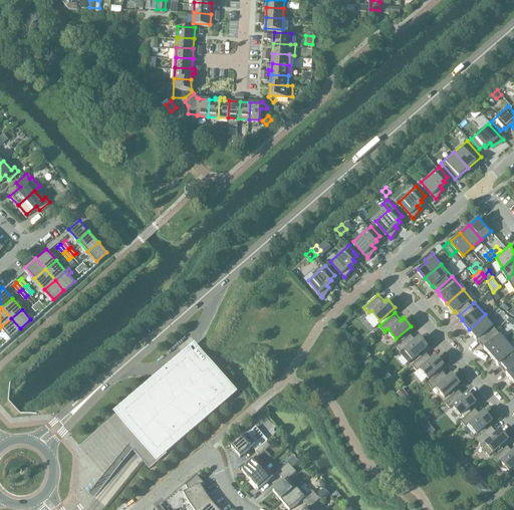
[(477,336),(481,341),(496,327),(485,314),(469,329),(476,337),(477,336)]
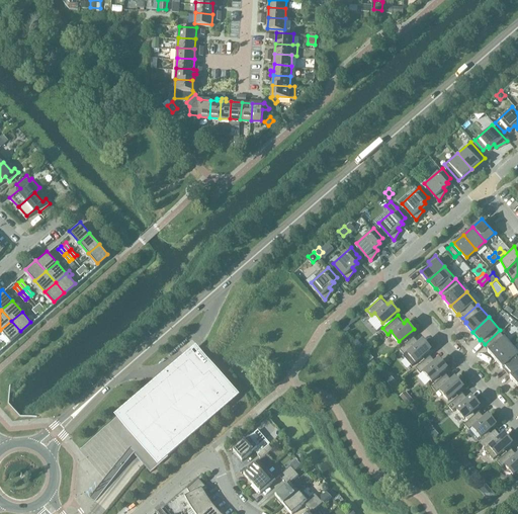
[(11,321),(0,330),(9,340),(20,331),(11,321)]
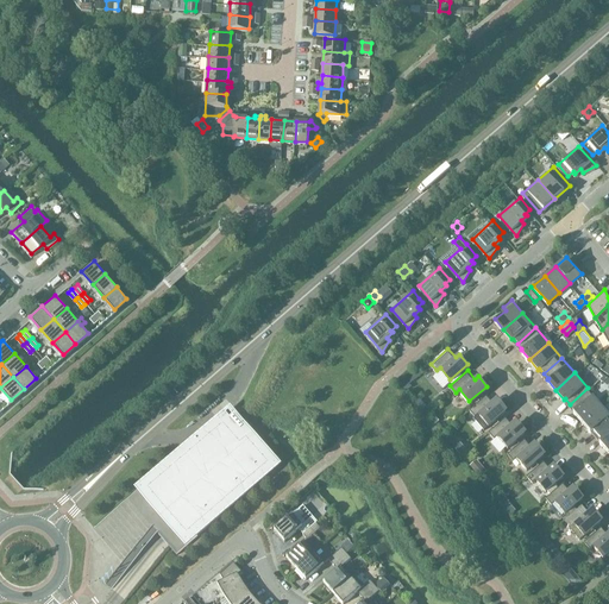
[(573,409),(582,420),(601,403),(588,388),(570,404),(575,409),(573,409)]
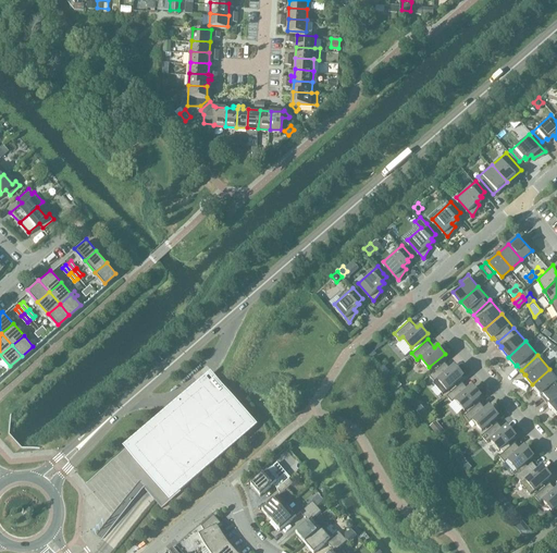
[(437,377),(446,386),(462,373),(455,365),(452,367),(445,359),(429,372),(434,379),(437,377)]
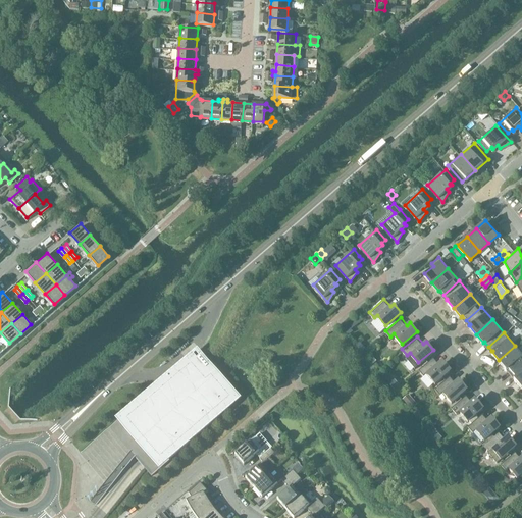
[(507,368),(511,372),(521,362),(521,353),(515,346),(499,360),(506,368),(507,368)]
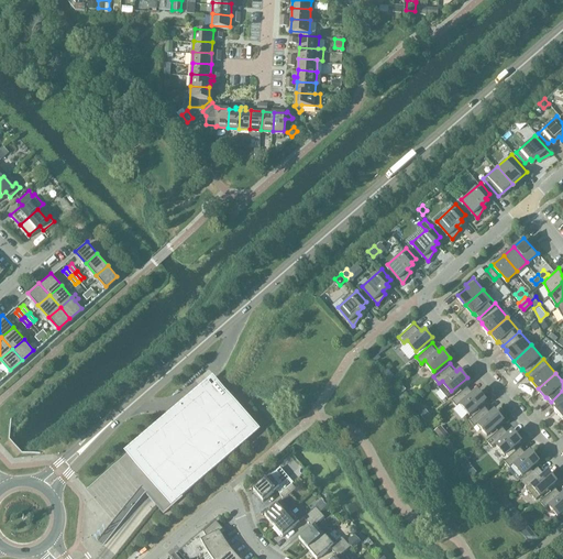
[(117,456),(164,511),(254,433),(253,430),(207,377),(117,456)]
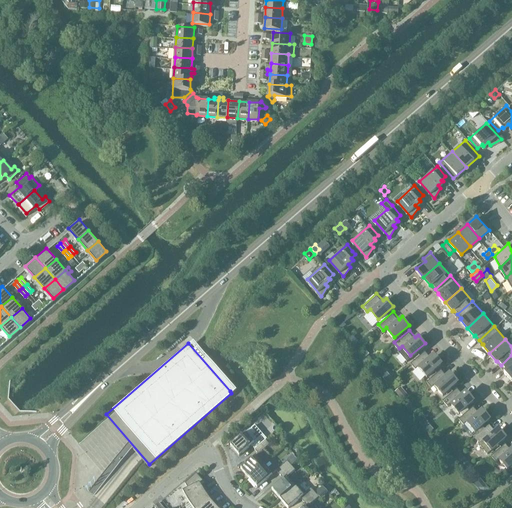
[(415,367),(418,364),(427,374),(441,361),(434,353),(431,356),(425,348),(410,361),(415,367)]
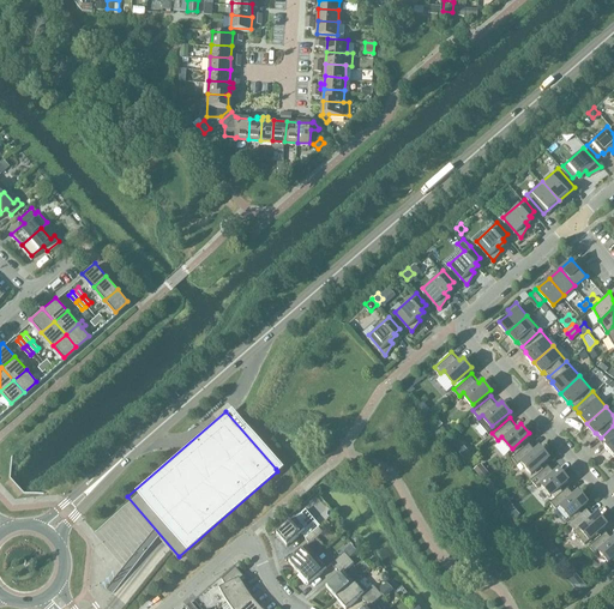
[(605,444),(613,453),(613,452),(613,426),(601,438),(606,442),(605,444)]
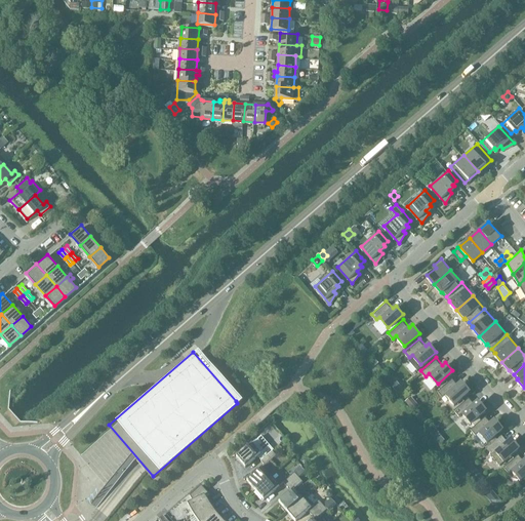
[(452,376),(438,389),(442,395),(445,393),(454,403),(469,390),(461,382),(458,384),(452,376)]
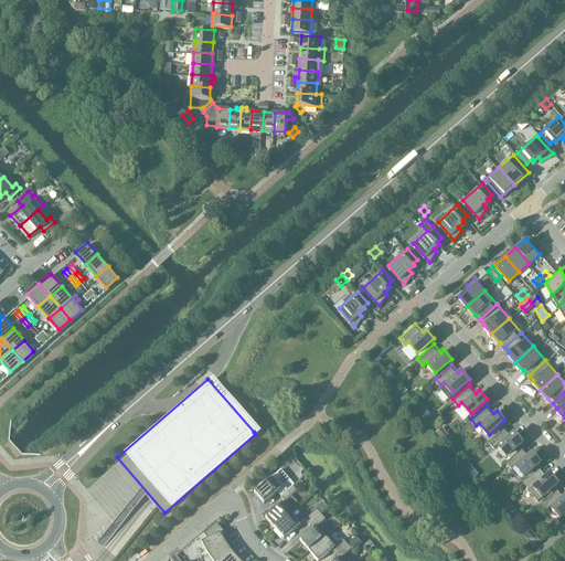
[(425,412),(422,415),(427,421),(430,419),(425,412)]
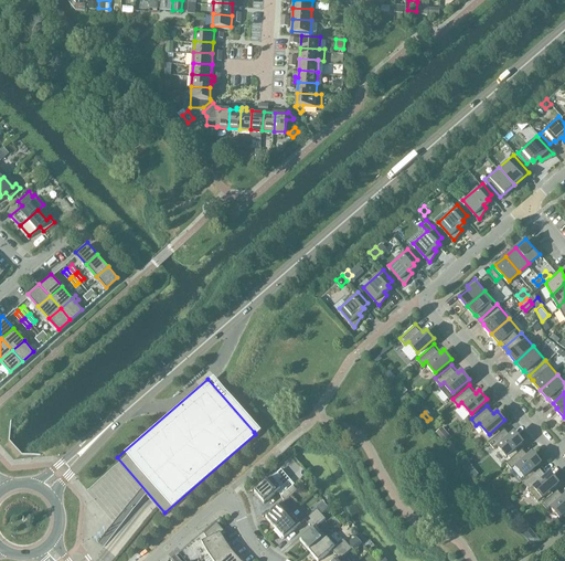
[(504,425),(489,440),(493,445),(494,446),(494,445),(497,443),(499,445),(507,454),(508,453),(510,456),(516,451),(514,447),(516,445),(522,440),(514,431),(511,434),(504,425)]
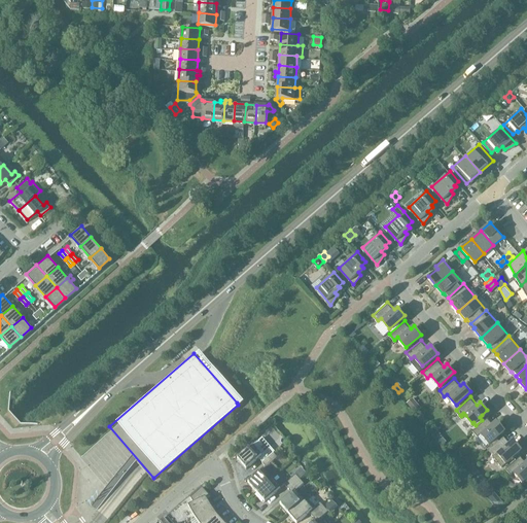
[(416,399),(411,405),(415,410),(421,405),(416,399)]
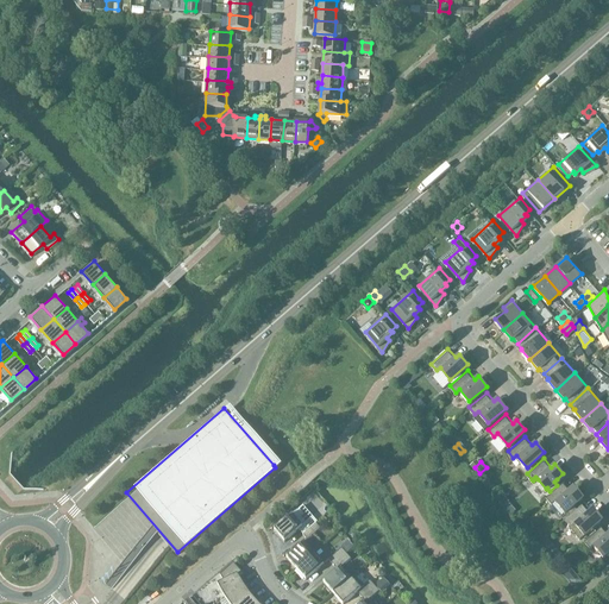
[(570,489),(563,480),(557,485),(550,491),(546,495),(552,502),(554,499),(565,510),(582,496),(573,486),(570,489)]
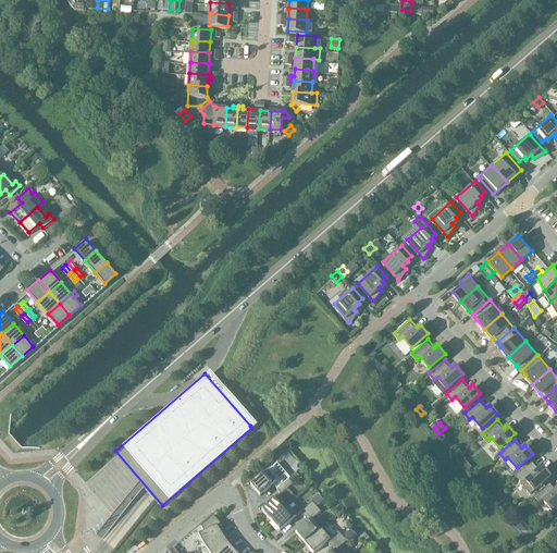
[(268,468),(250,482),(260,493),(273,481),(277,486),(289,476),(291,475),(277,459),(272,463),(268,468)]
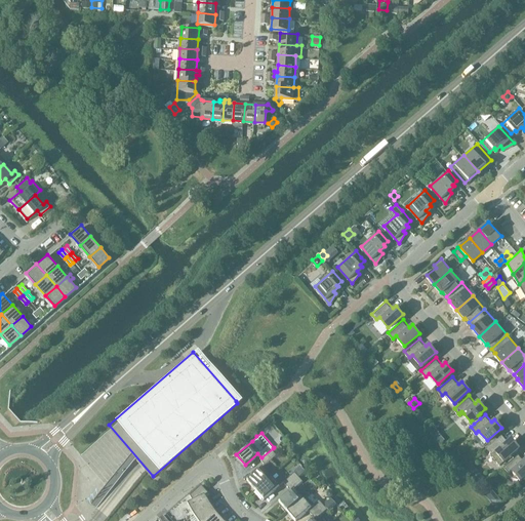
[(501,433),(487,446),(491,451),(490,452),(495,457),(499,463),(503,459),(518,446),(511,438),(508,440),(501,433)]
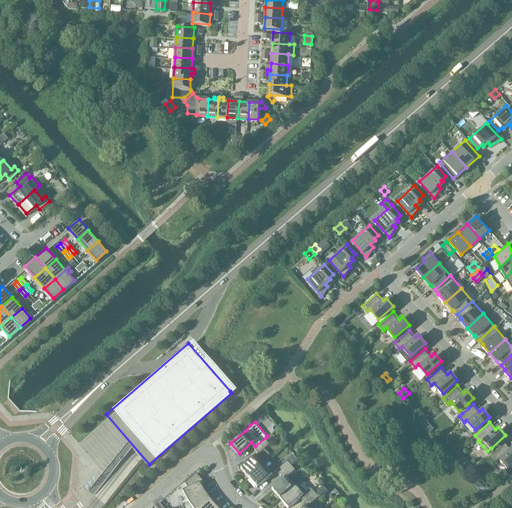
[(270,441),(266,437),(255,446),(258,451),(259,451),(262,448),(270,441)]
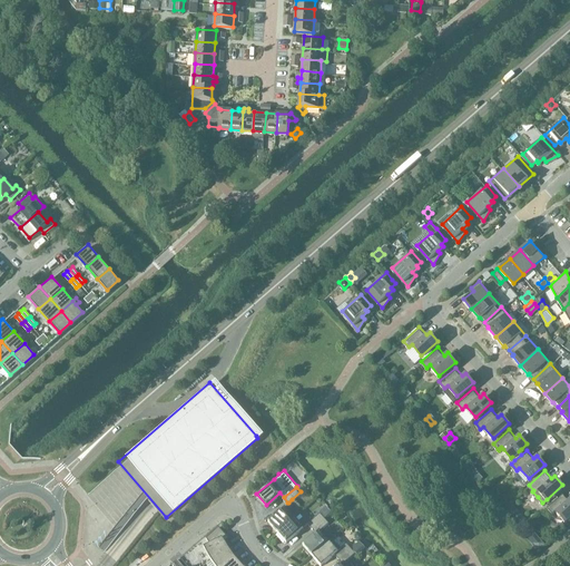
[(552,511),(554,509),(564,519),(569,514),(569,498),(569,499),(562,491),(547,505),(552,511)]
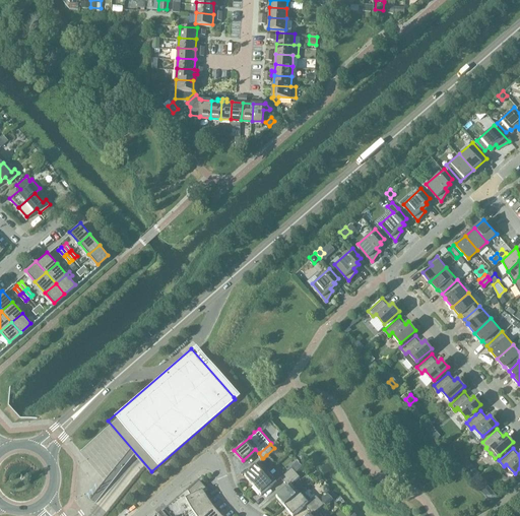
[(260,460),(245,473),(253,482),(268,469),(264,464),(266,463),(267,460),(267,457),(266,455),(263,458),(262,458),(260,460)]
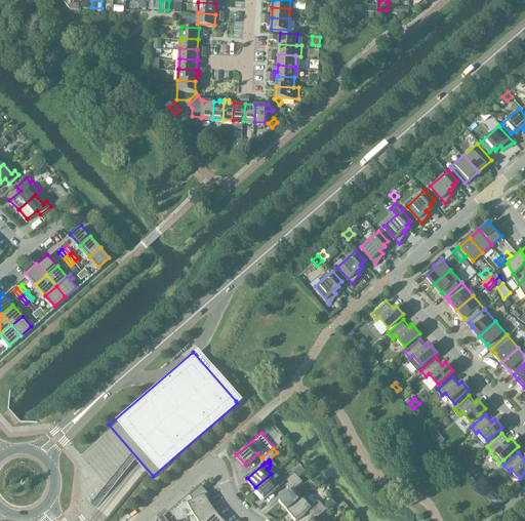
[(478,469),(472,475),(479,482),(485,477),(478,469)]
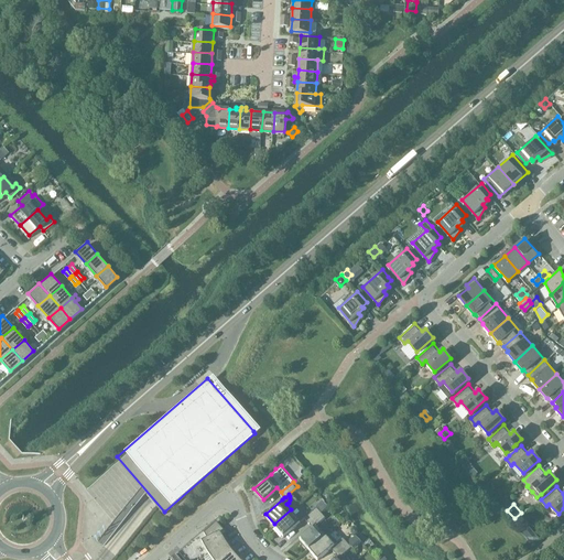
[(304,515),(308,520),(321,509),(316,505),(304,515)]
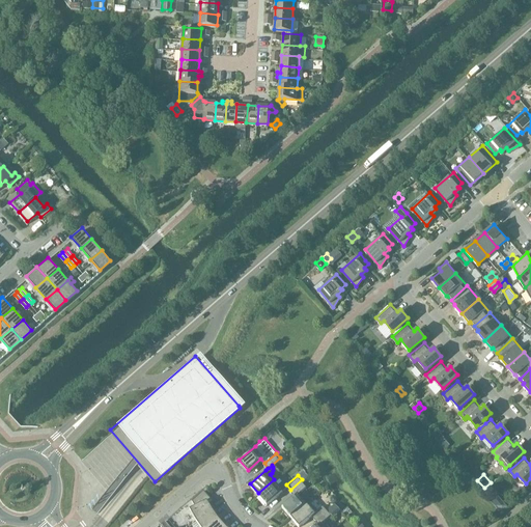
[(274,479),(258,493),(267,503),(282,490),(274,479)]
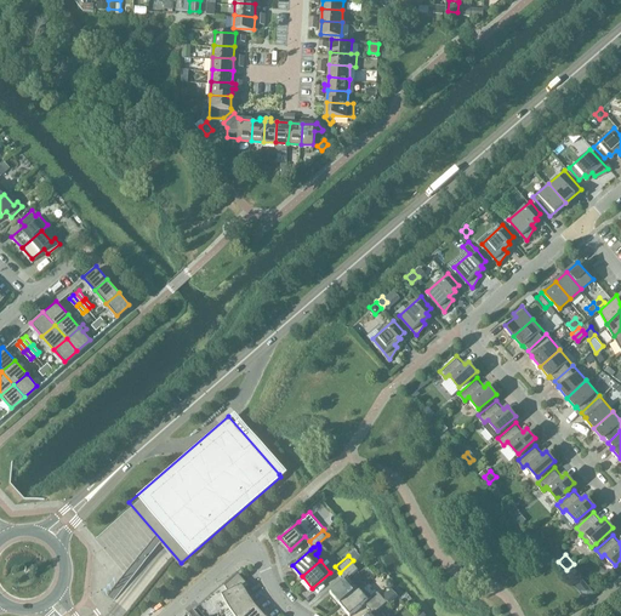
[(330,589),(340,602),(362,582),(358,585),(348,575),(358,566),(353,560),(340,572),(345,577),(330,589)]
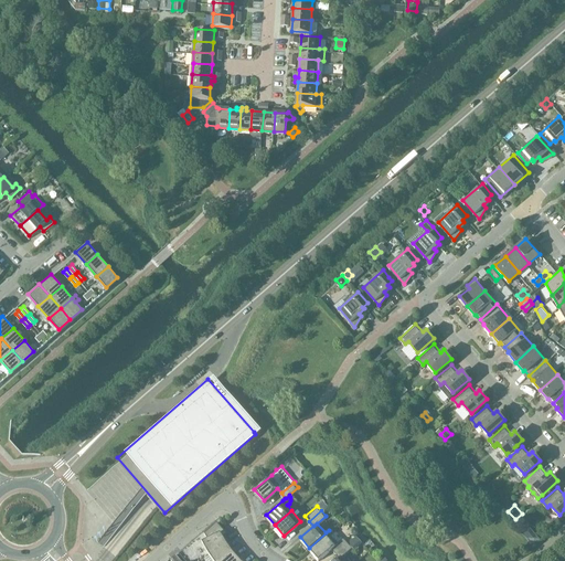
[(202,539),(209,551),(226,540),(221,531),(225,529),(216,519),(204,530),(208,537),(202,539)]
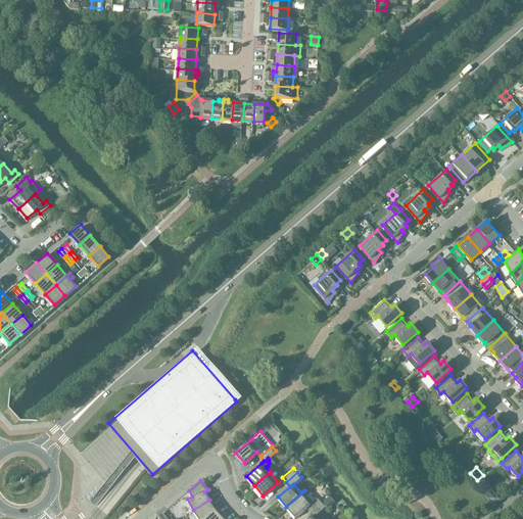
[(489,485),(483,490),(492,502),(498,497),(489,485)]
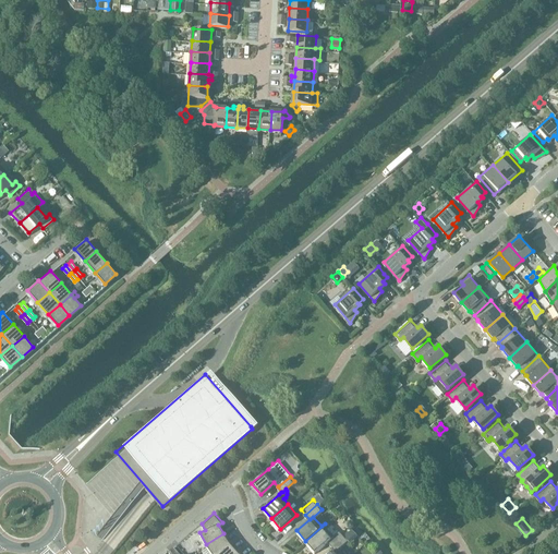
[(327,540),(331,544),(343,533),(339,529),(334,534),(325,524),(305,541),(314,551),(327,540)]
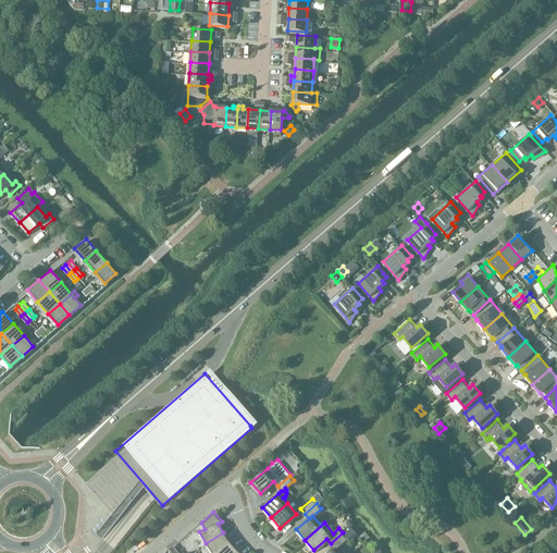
[(206,543),(212,552),(215,552),(230,542),(223,532),(206,543)]
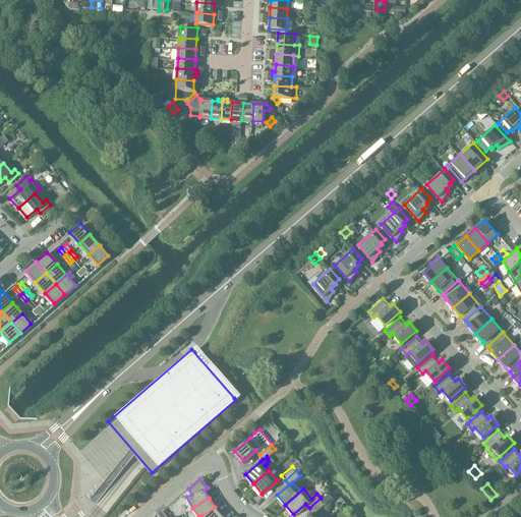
[(306,516),(324,516),(317,509),(325,503),(321,498),(309,508),(313,512),(306,516)]
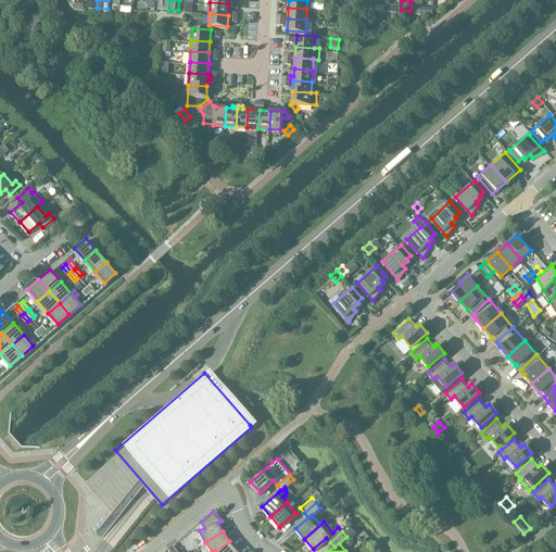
[(215,551),(234,551),(237,549),(229,541),(215,551)]
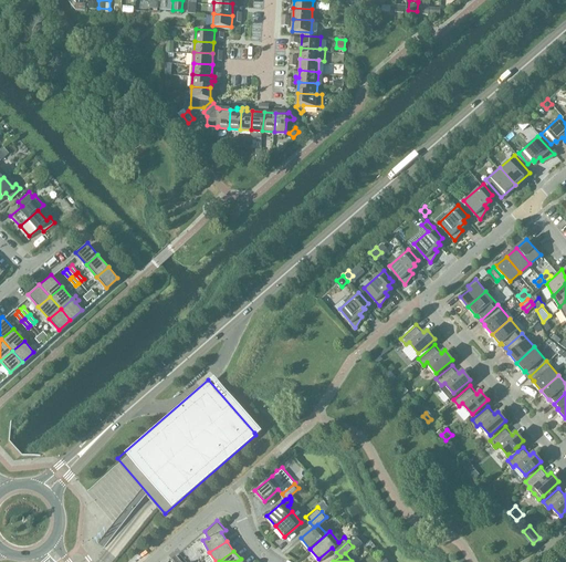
[(176,552),(170,557),(175,561),(181,561),(184,561),(180,557),(176,552)]
